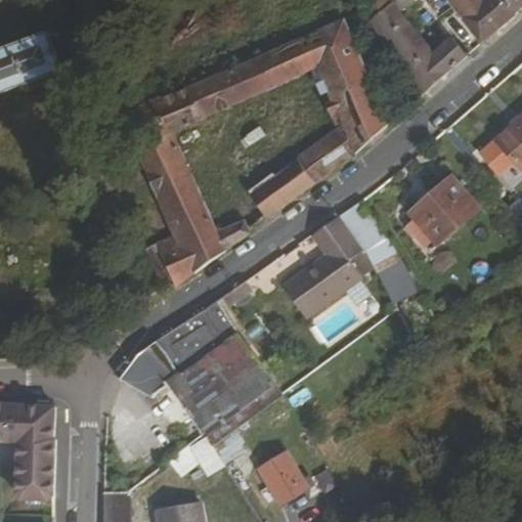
[(391,1),(390,0),(379,0),(370,9),(375,17),(391,1)]
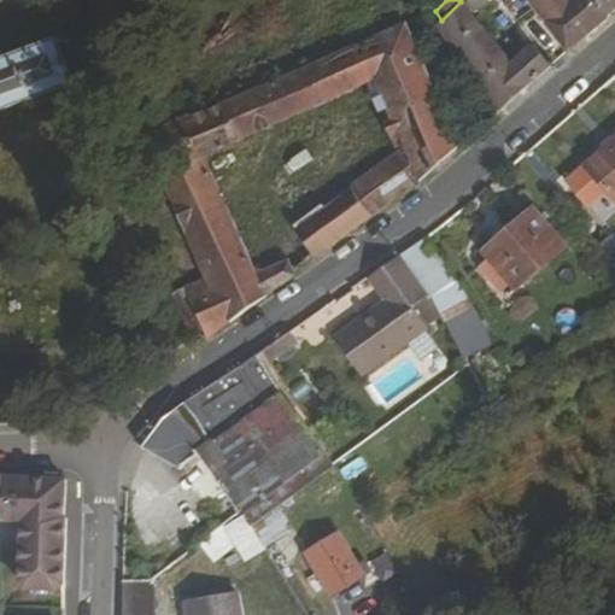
[(460,0),(461,1),(441,21),(498,110),(527,85),(550,64),(533,42),(509,63),(470,13),(488,0),(460,0)]
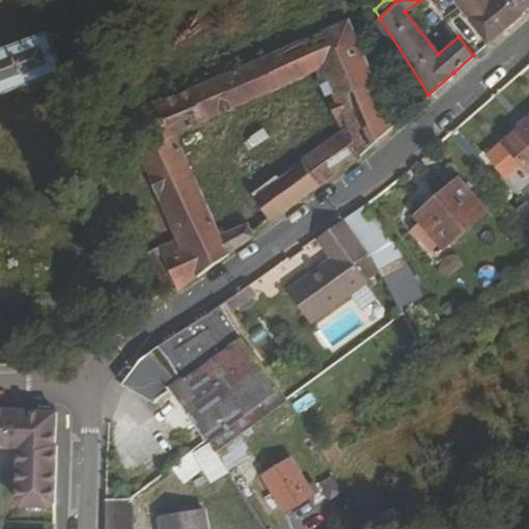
[(455,0),(488,43),(506,26),(521,14),(510,0),(455,0)]
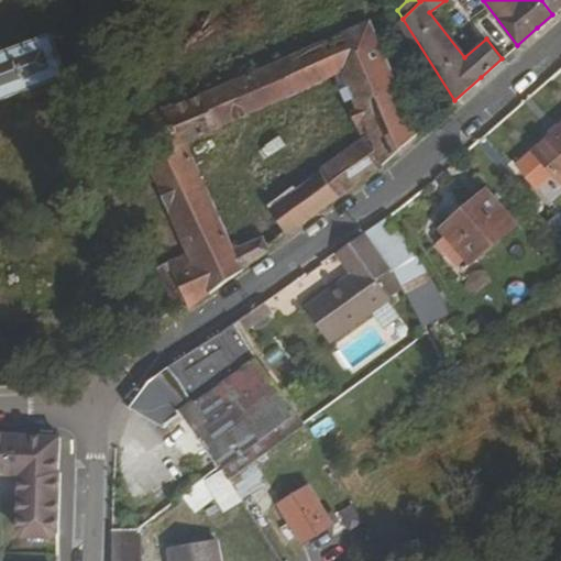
[(541,0),(552,14),(560,6),(560,0),(541,0)]
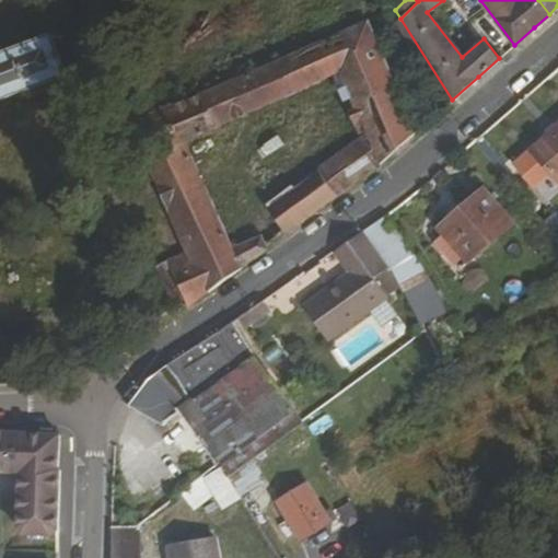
[(132,120),(161,184),(196,167),(184,141),(219,125),(218,123),(321,77),(317,70),(335,61),(365,130),(380,161),(416,131),(368,20),(132,120)]
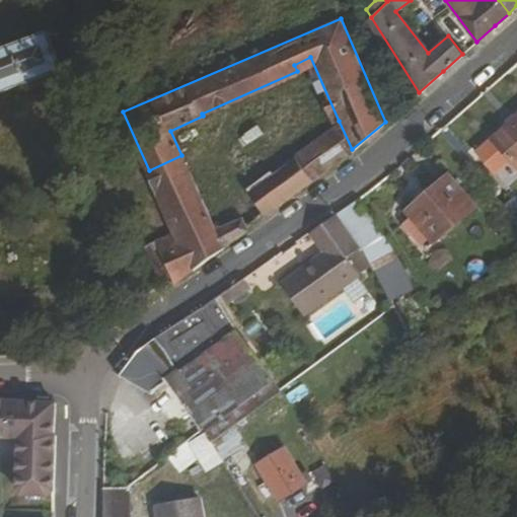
[(0,88),(60,67),(46,28),(0,46),(0,88)]
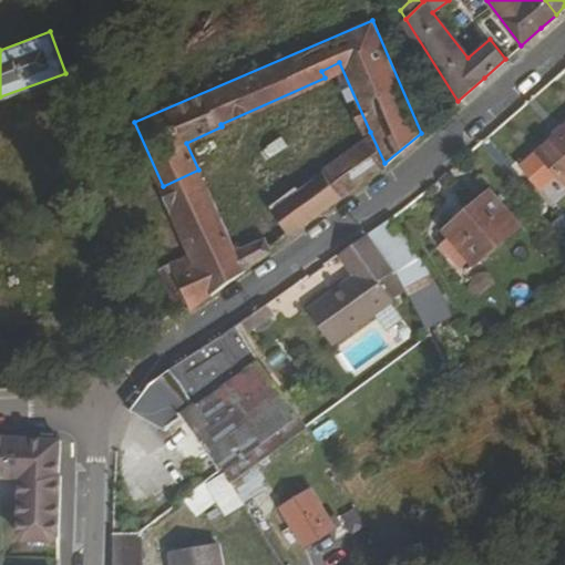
[(564,127),(538,151),(564,182),(564,127)]
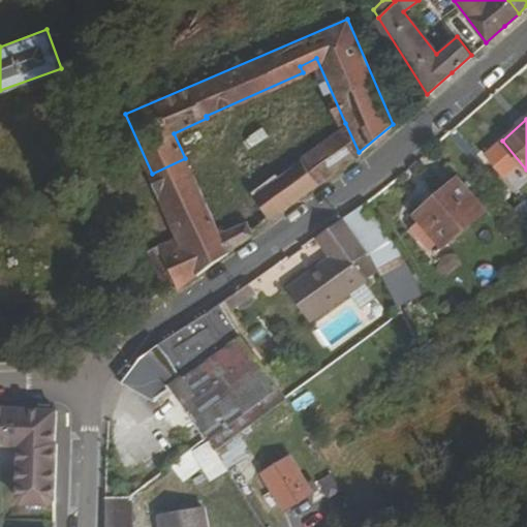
[(301,158),(307,166),(318,183),(359,152),(345,123),(301,158)]
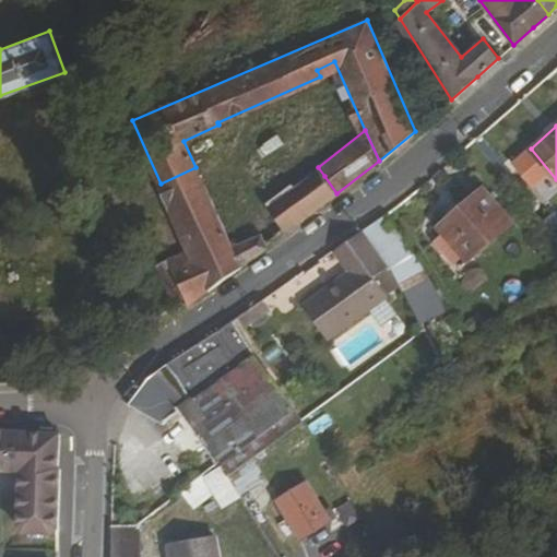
[(161,184),(167,199),(202,182),(196,167),(161,184)]
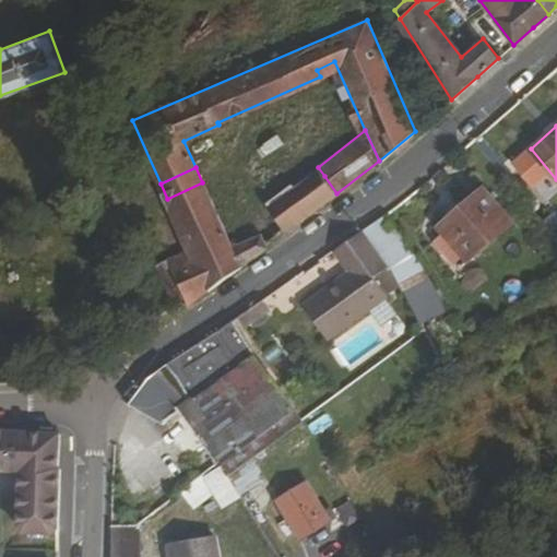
[(286,229),(336,193),(324,176),(275,213),(286,229)]
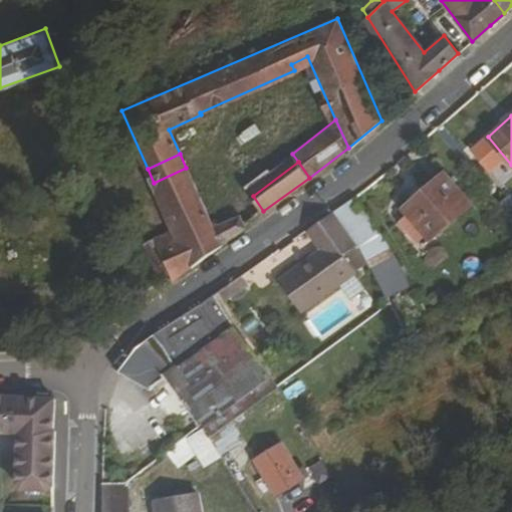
[(172,280),(218,246),(243,226),(238,216),(213,228),(186,168),(154,183),(174,227),(154,236),(175,268),(168,274),(172,280)]
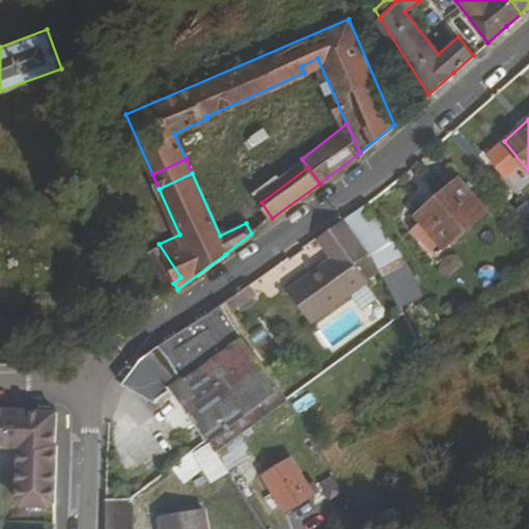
[(444,246),(486,210),(458,178),(416,215),(444,246)]
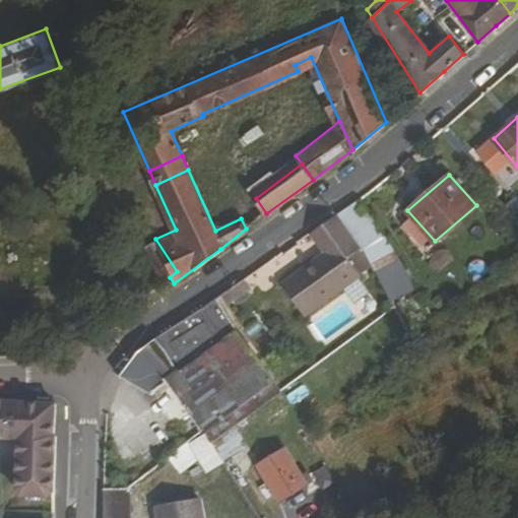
[(375,273),(398,259),(357,199),(337,212),(361,247),(375,273)]
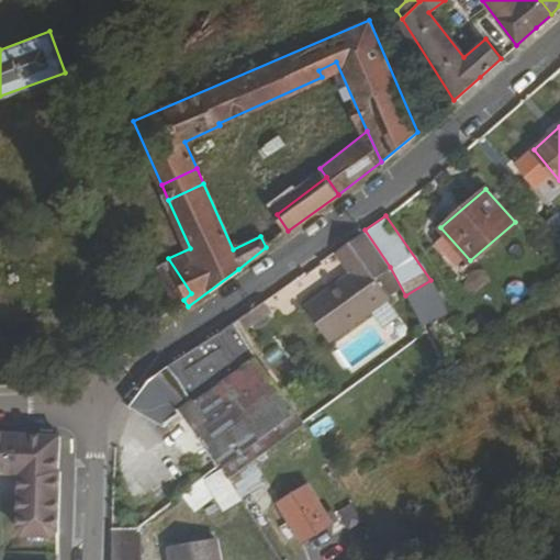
[(389,297),(374,277),(390,267),(365,230),(334,250),(350,272),(304,305),(327,338),(369,310),(385,298),(389,297)]
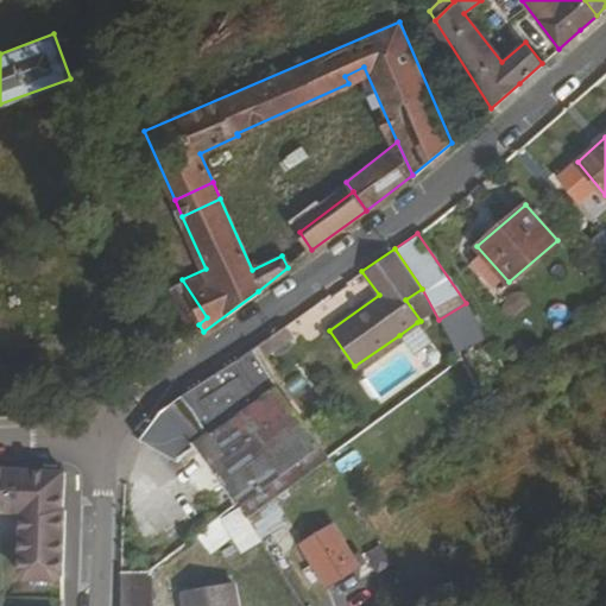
[(497,296),(504,314),(528,304),(521,285),(497,296)]
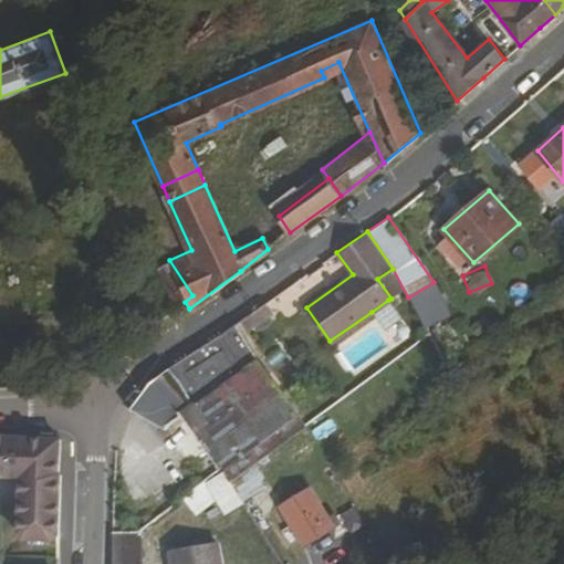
[(451,313),(434,282),(408,298),(426,329),(451,313)]
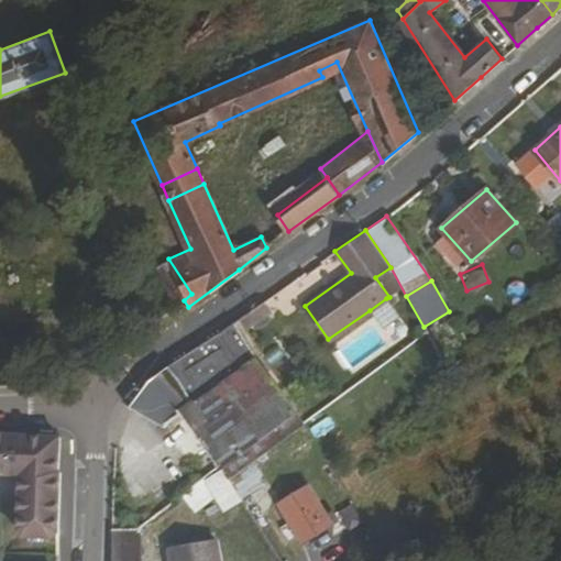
[(266,298),(250,309),(257,320),(274,308),(266,298)]
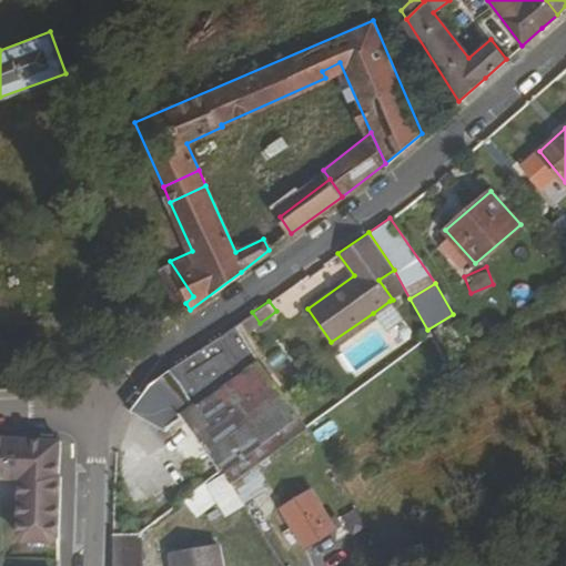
[(386,331),(402,320),(390,301),(373,313),(386,331)]
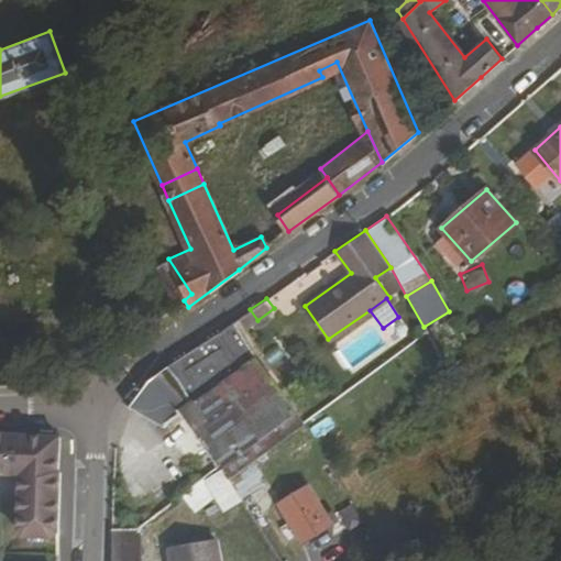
[(241,316),(249,327),(257,320),(250,309),(241,316)]
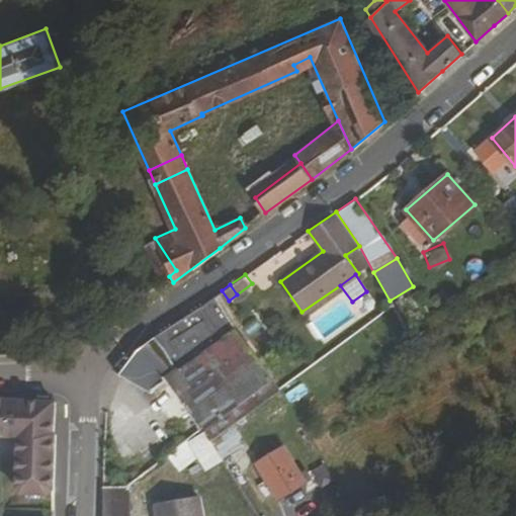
[(215,342),(221,351),(242,337),(217,294),(156,334),(171,355),(169,357),(176,366),(215,342)]
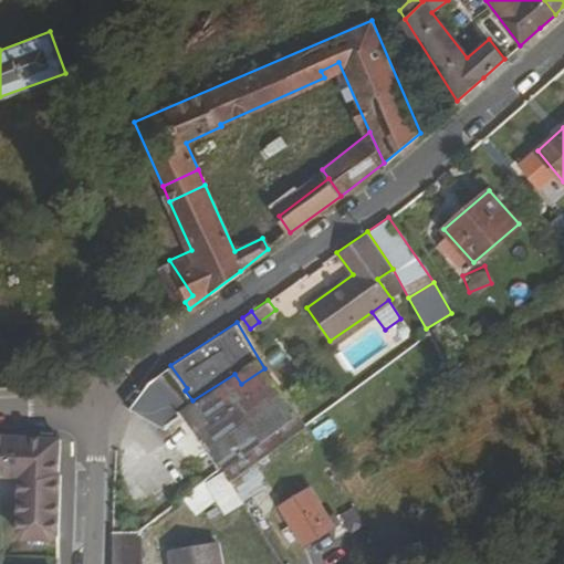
[(264,451),(300,426),(264,368),(241,384),(235,374),(192,400),(185,390),(187,388),(170,365),(148,380),(128,407),(164,428),(183,413),(218,470),(225,479),(264,451)]
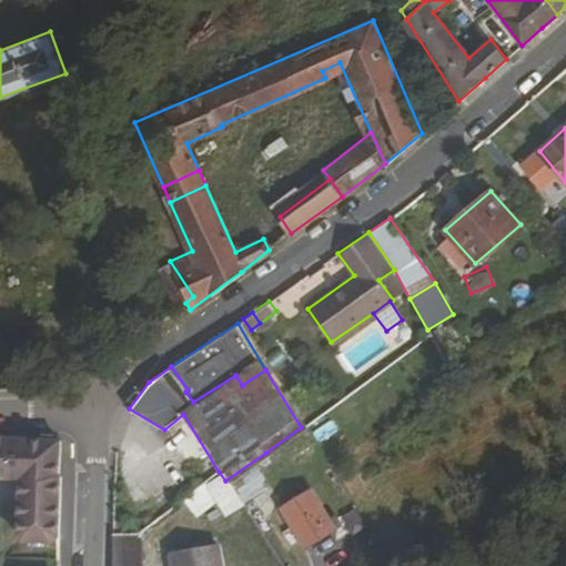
[(60,437),(0,434),(0,475),(19,477),(18,533),(22,538),(51,539),(58,535),(59,474),(58,471),(60,437)]
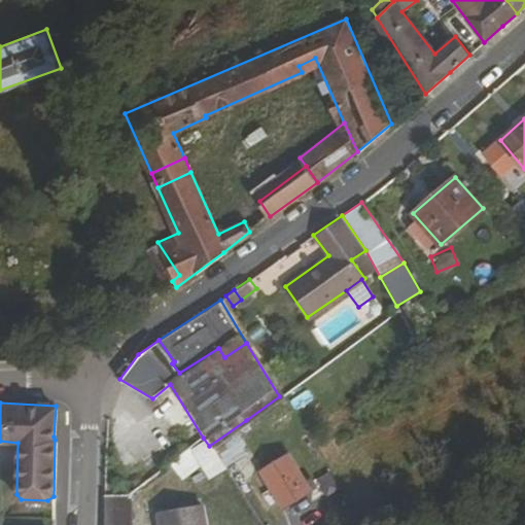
[(234,445),(253,431),(246,420),(209,446),(225,473),(243,461),(234,445)]
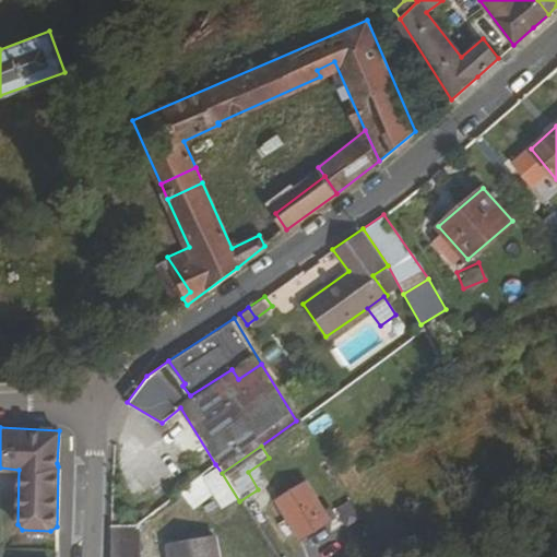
[(288,457),(294,452),(288,446),(283,449),(288,457)]
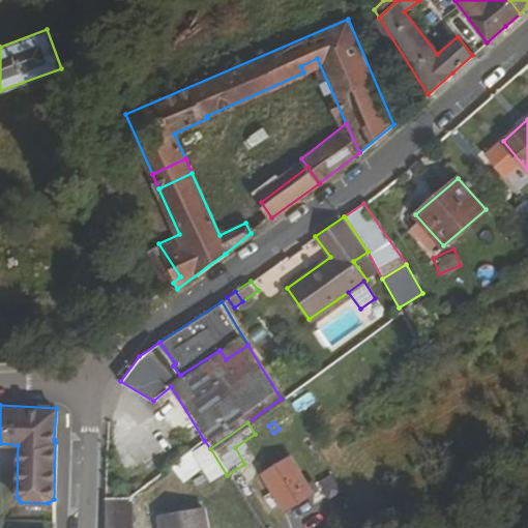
[(221,471),(205,445),(191,455),(207,480),(221,471)]
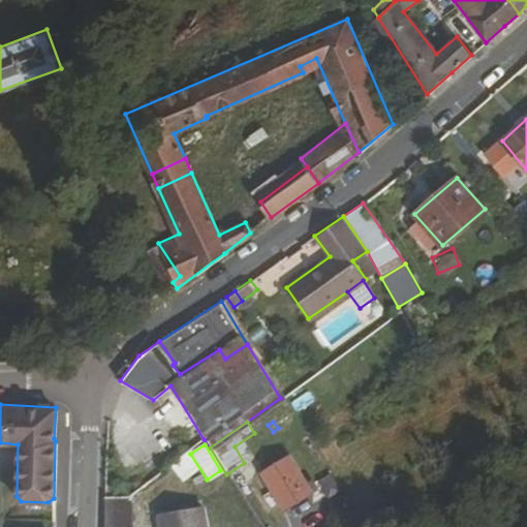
[(275,452),(253,465),(258,472),(279,459),(275,452)]
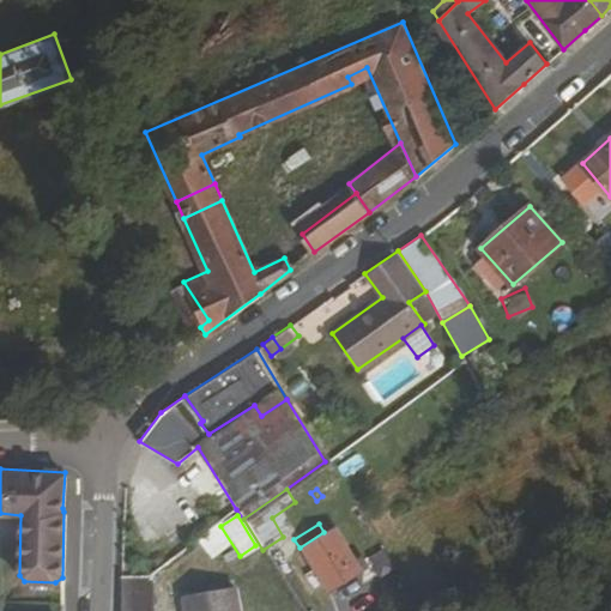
[(358,570),(352,560),(332,528),(324,532),(300,548),(327,591),(358,570)]
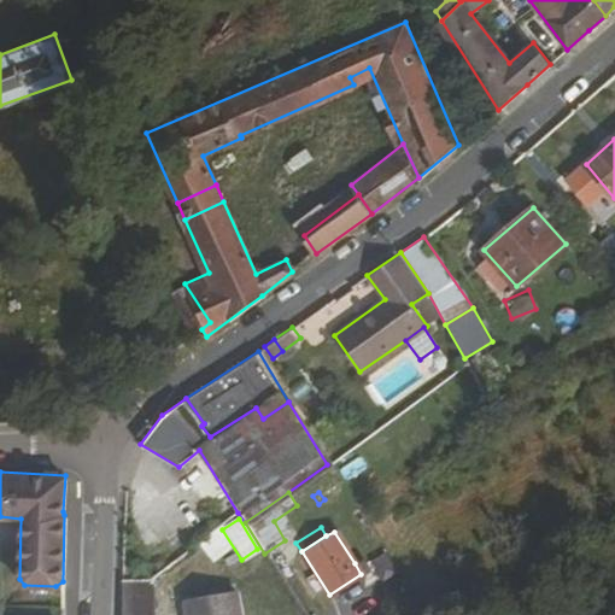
[(321,599),(329,595),(302,551),(293,556),(321,599)]
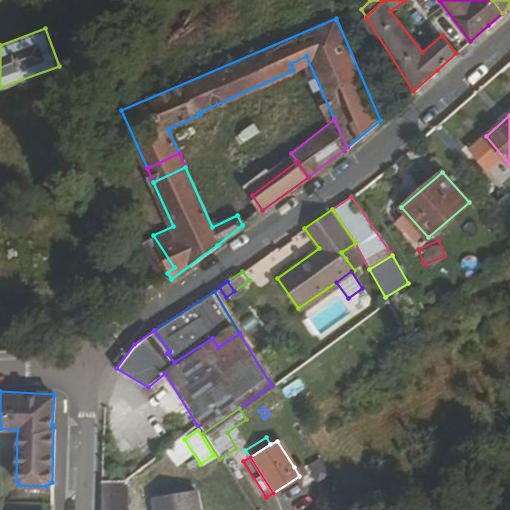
[(305,473),(299,464),(294,467),(299,476),(305,473)]
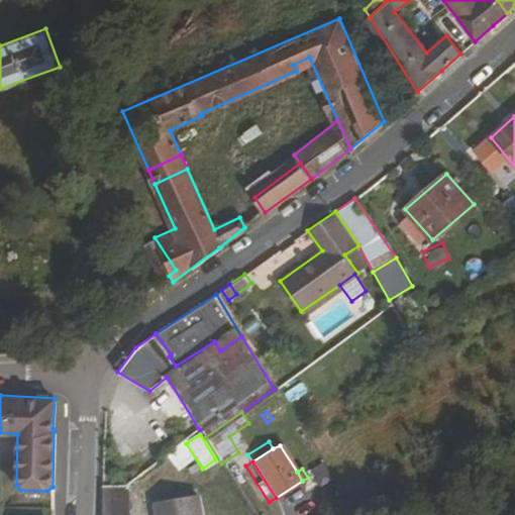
[(101,485),(101,499),(128,500),(128,485),(101,485)]
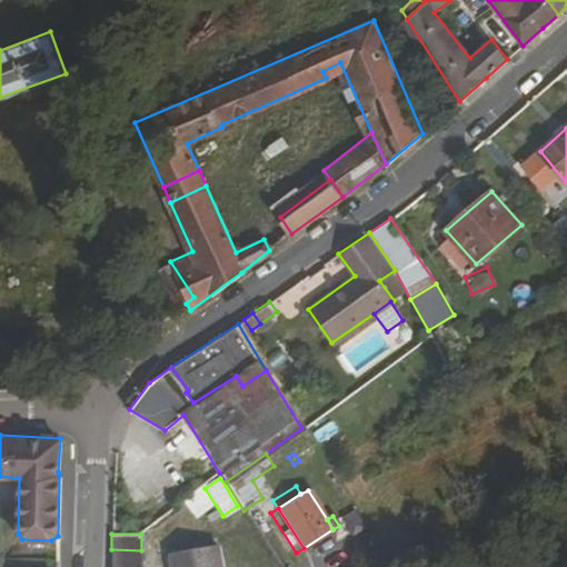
[(171,566),(219,566),(215,546),(169,555),(171,566)]
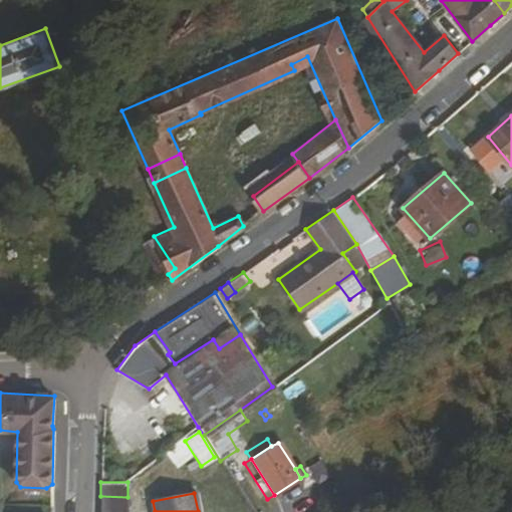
[(99,511),(126,511),(128,497),(100,496),(99,511)]
